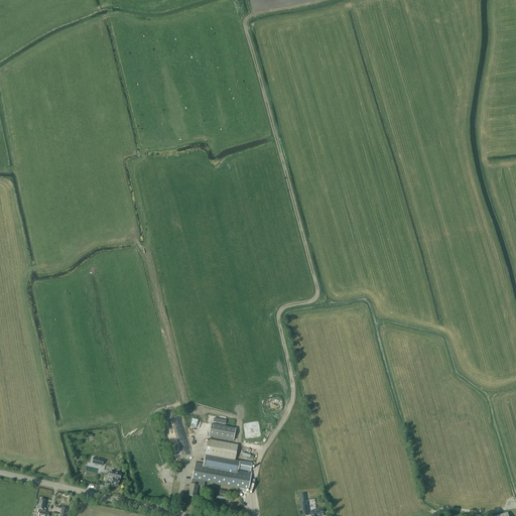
[(229,419),(214,416),(213,423),(228,426),(229,419)]
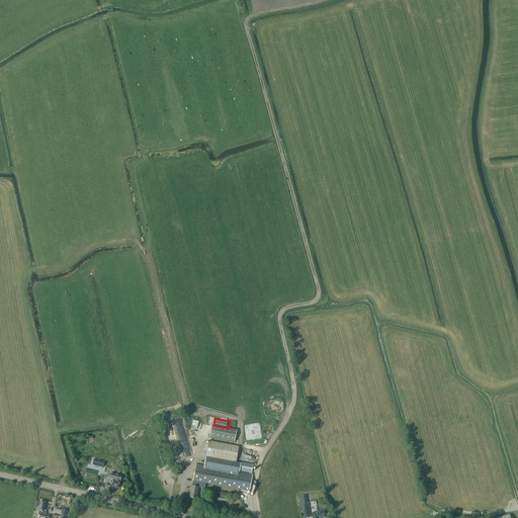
[(211,426),(209,438),(234,442),(237,430),(211,426)]
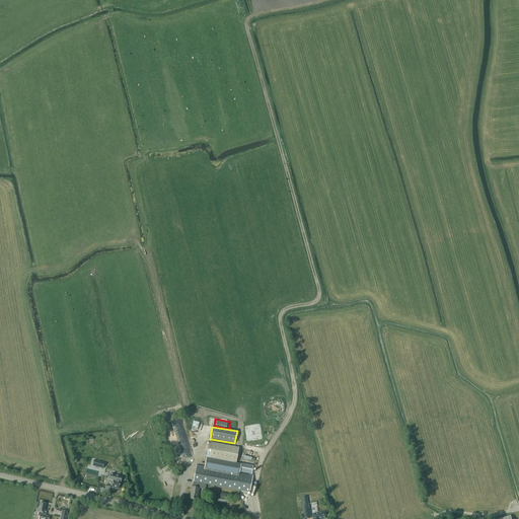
[(191,488),(188,500),(197,501),(199,489),(198,489),(199,484),(202,484),(249,493),(252,476),(239,473),(239,472),(251,474),(253,466),(241,464),(236,463),(239,448),(209,442),(206,458),(204,467),(196,465),(196,466),(192,488),(191,488)]
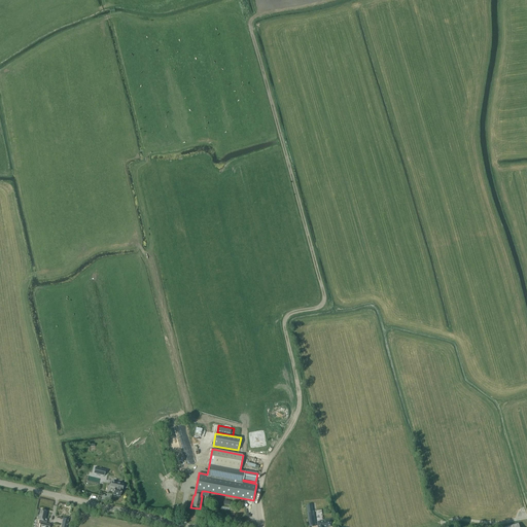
[(104,477),(106,470),(95,467),(94,473),(104,477)]
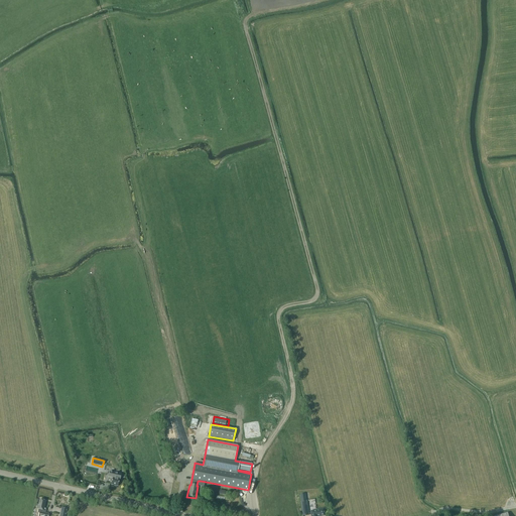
[(109,477),(113,479),(111,485),(115,486),(115,487),(117,487),(118,487),(120,480),(122,475),(110,472),(109,477)]
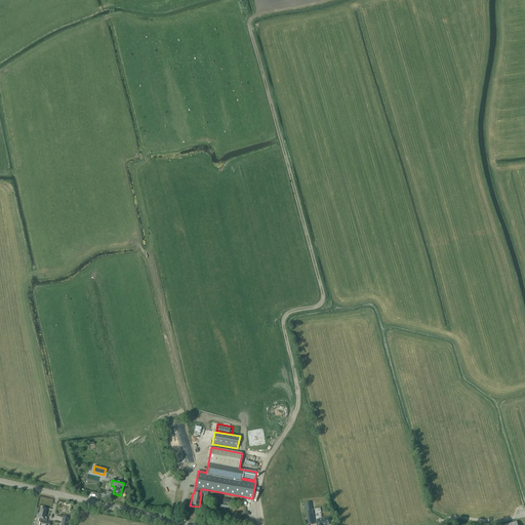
[(306,510),(307,515),(308,524),(309,524),(315,524),(313,514),(313,509),(312,509),(311,502),(306,502),(307,510),(306,510)]
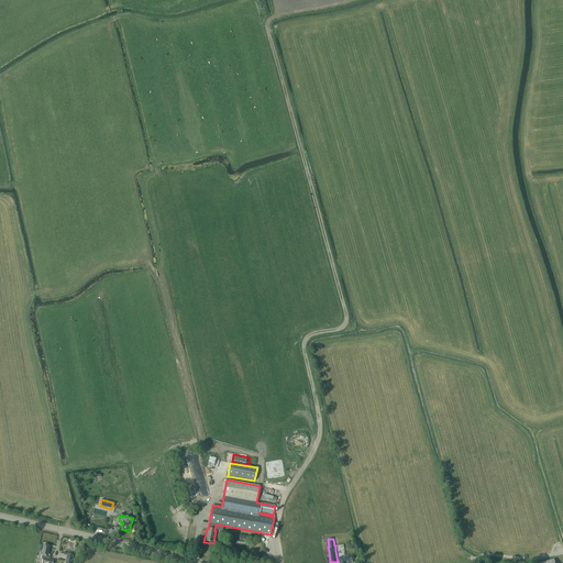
[(42,562),(52,562),(53,561),(50,560),(51,556),(48,555),(51,547),(44,545),(43,551),(41,551),(40,555),(42,555),(42,560),(43,560),(42,562)]
